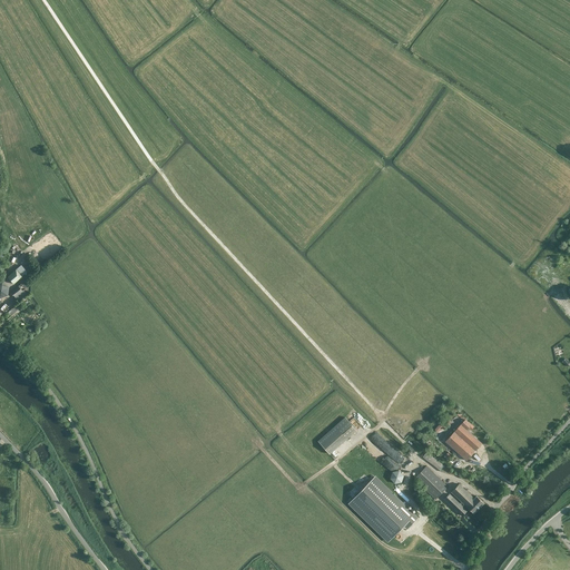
[(7,276),(13,284),(21,276),(16,269),(7,276)]
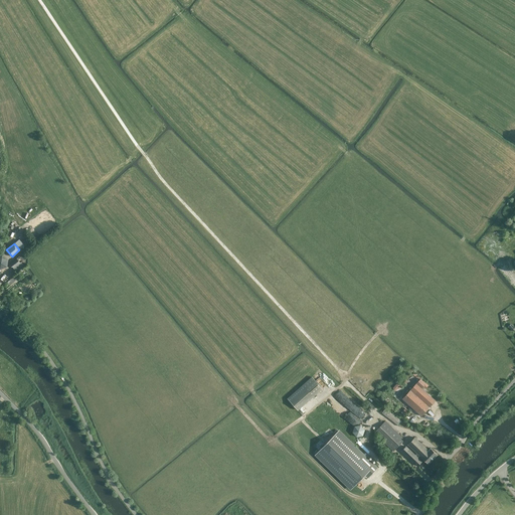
[(19,256),(10,264),(15,271),(20,267),(18,265),(22,261),(19,256)]
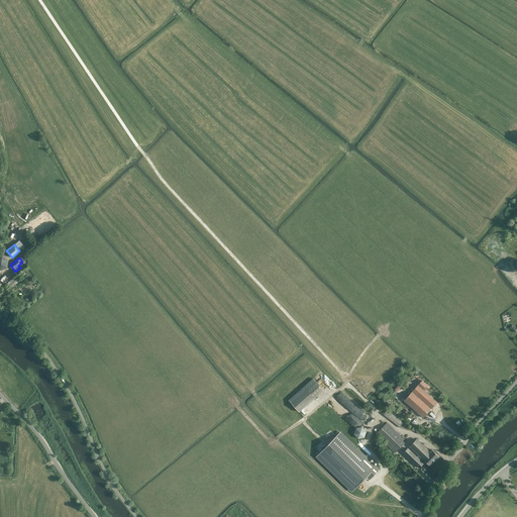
[(7,283),(10,286),(17,280),(14,277),(7,283)]
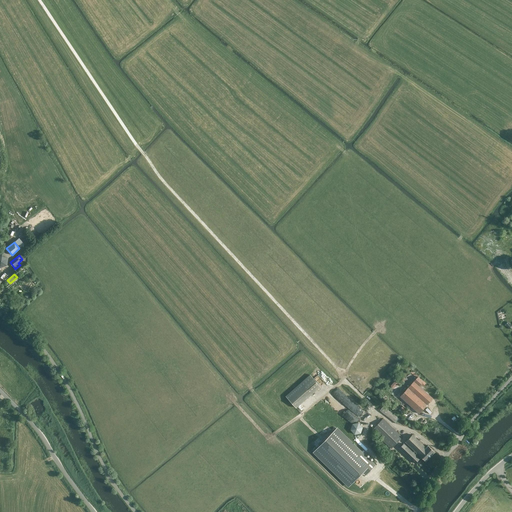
[(395,375),(402,382),(405,379),(399,375),(400,374),(398,372),(395,375)]
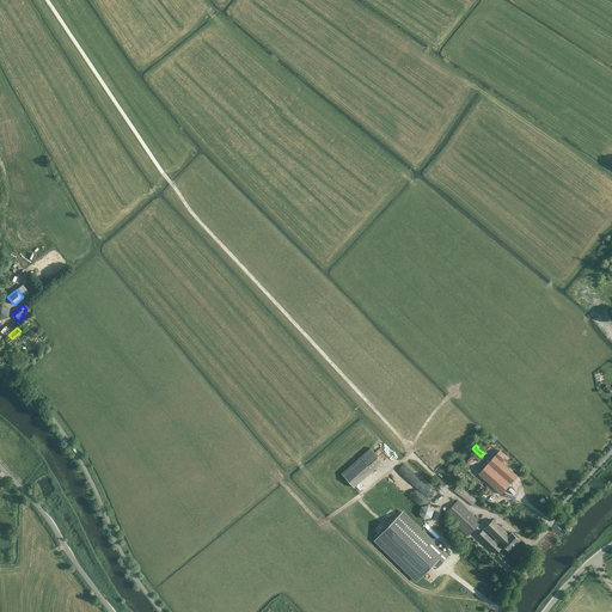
[(371,447),(342,473),(355,487),(384,461),(371,447)]
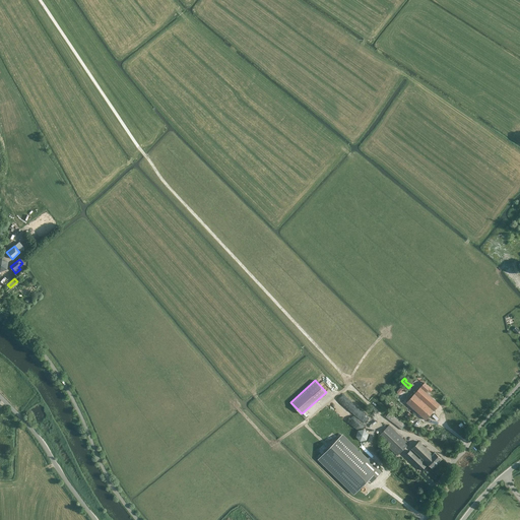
[(420,387),(426,392),(428,390),(430,391),(432,389),(425,382),(420,387)]
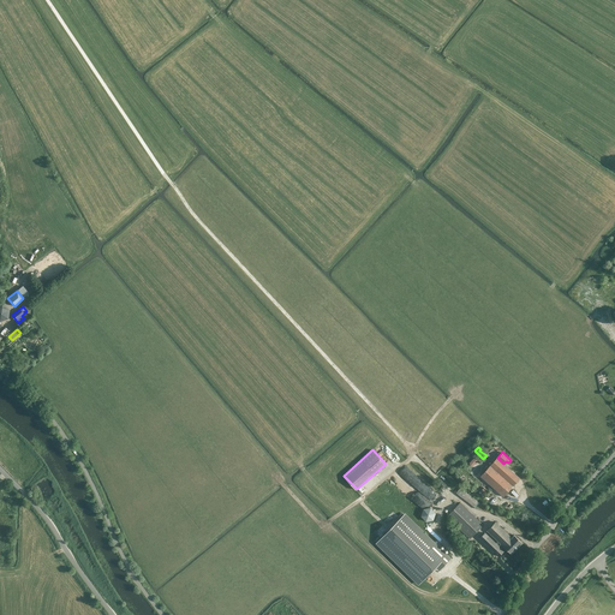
[(469,463),(471,465),(476,459),(479,463),(482,459),(476,454),(469,463)]
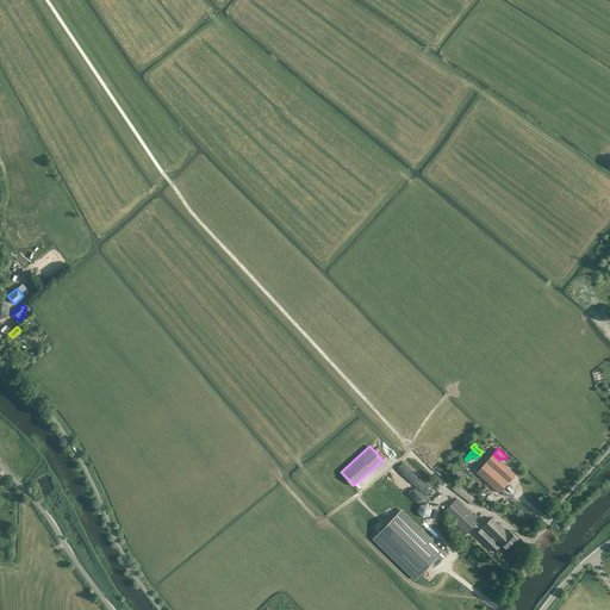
[(508,480),(509,481),(516,474),(499,460),(493,454),(486,461),(492,466),(497,472),(504,477),(508,480)]
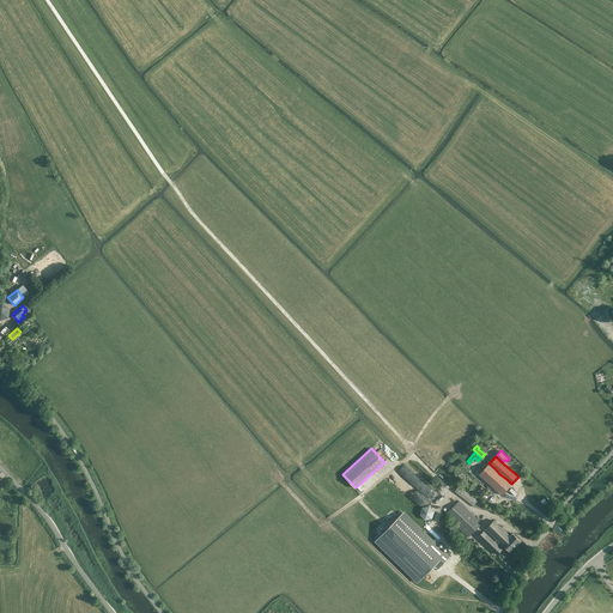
[(495,468),(489,463),(479,474),(502,495),(511,484),(510,483),(507,479),(499,474),(495,468)]
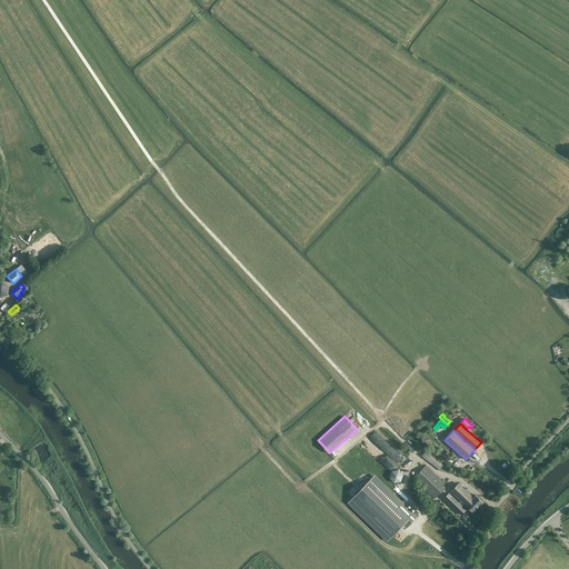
[(340,453),(351,443),(347,438),(336,448),(340,453)]
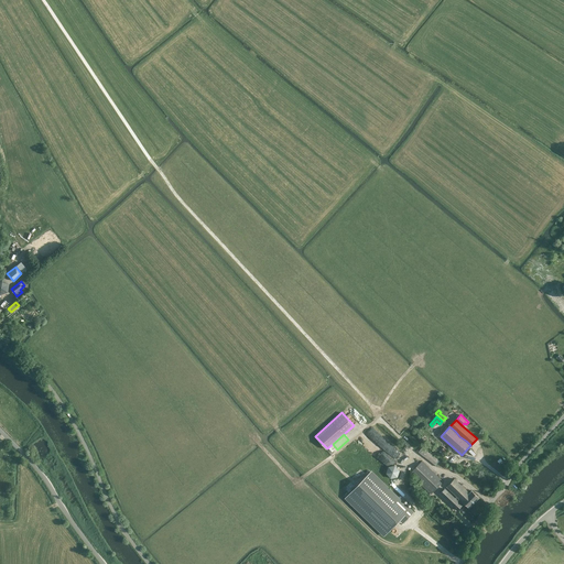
[(422,447),(419,452),(437,467),(441,462),(427,452),(422,447)]
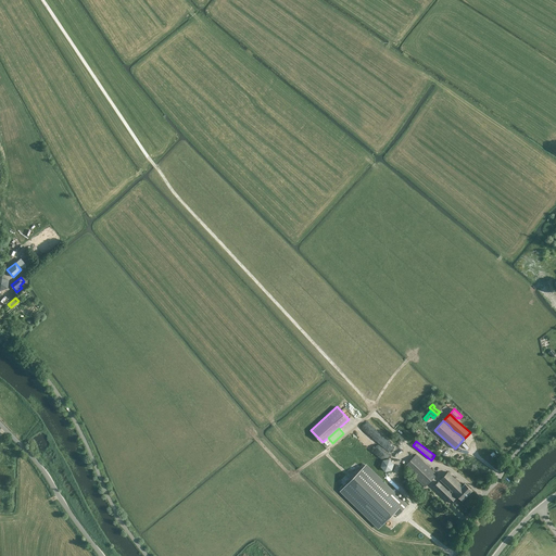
[(438,475),(416,454),(404,467),(425,488),(438,475)]
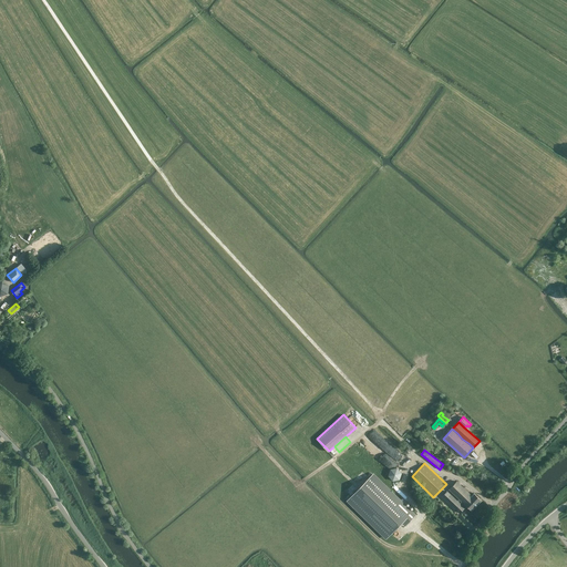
[(400,467),(389,468),(391,481),(401,480),(400,467)]
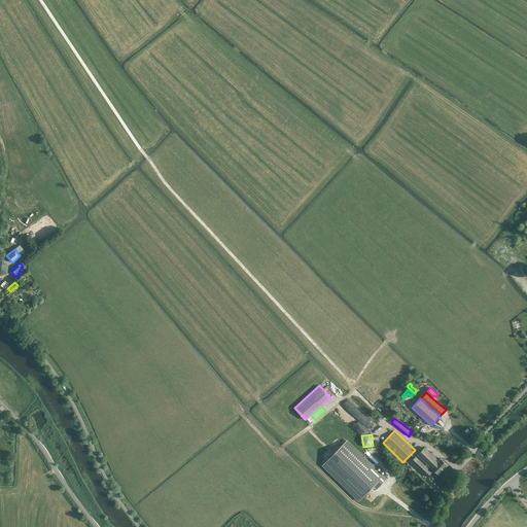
[(377,488),(386,479),(347,441),(323,465),(359,500),(374,485),(377,488)]
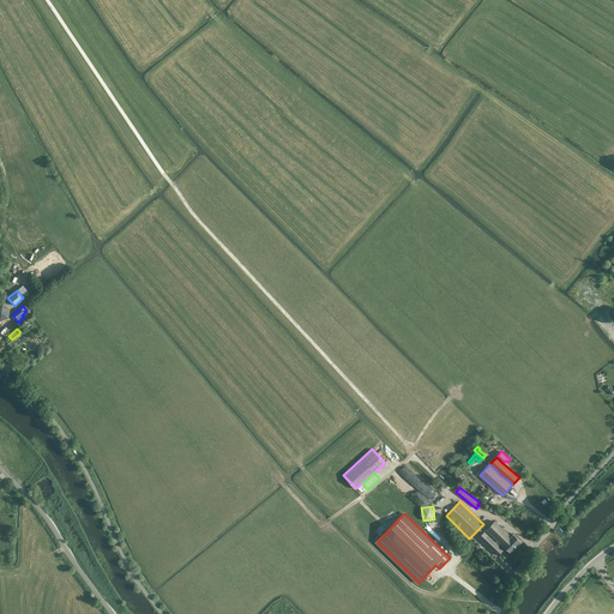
[(495,542),(504,551),(505,548),(511,553),(522,542),(513,534),(511,536),(495,522),(487,530),(498,541),(495,542)]
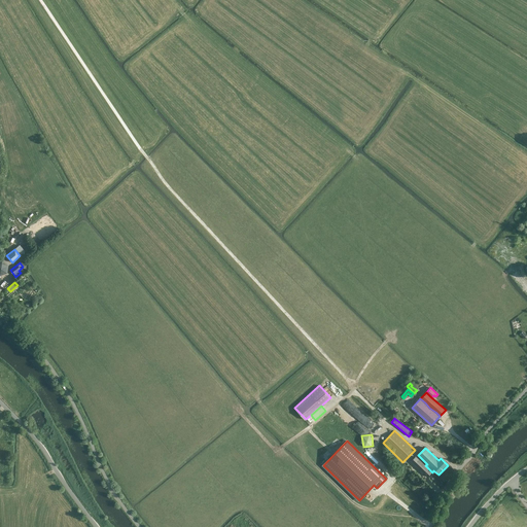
[(323,463),(331,456),(329,454),(321,462),(323,463)]
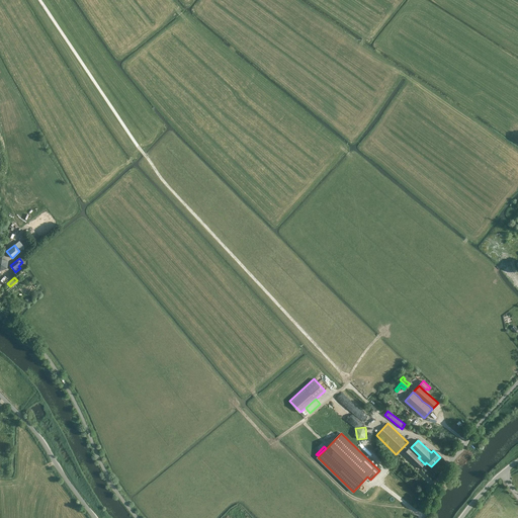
[(425,464),(418,457),(409,449),(405,453),(420,468),(425,464)]
